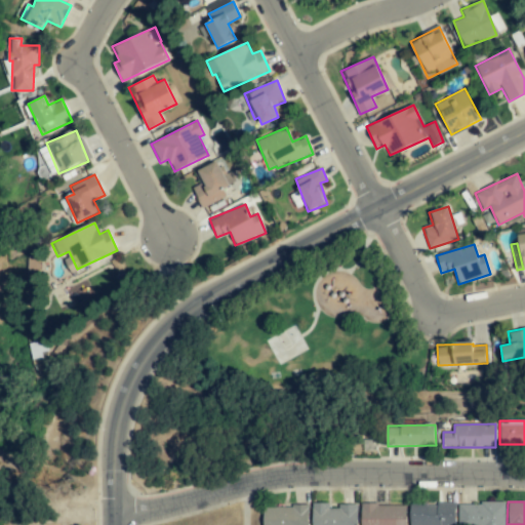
[(503,524),(505,503),(458,502),(457,524),(503,524)]
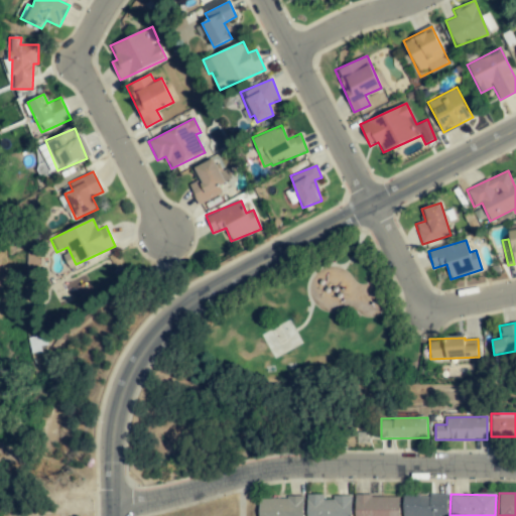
[(446,515),(447,495),(402,495),(402,515),(446,515)]
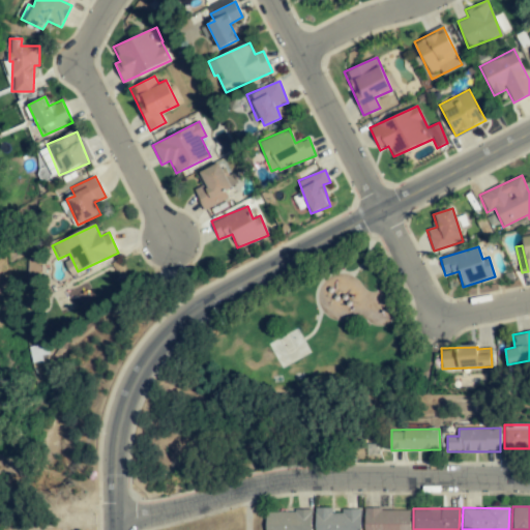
[(359,529),(360,510),(315,509),(314,529),(359,529)]
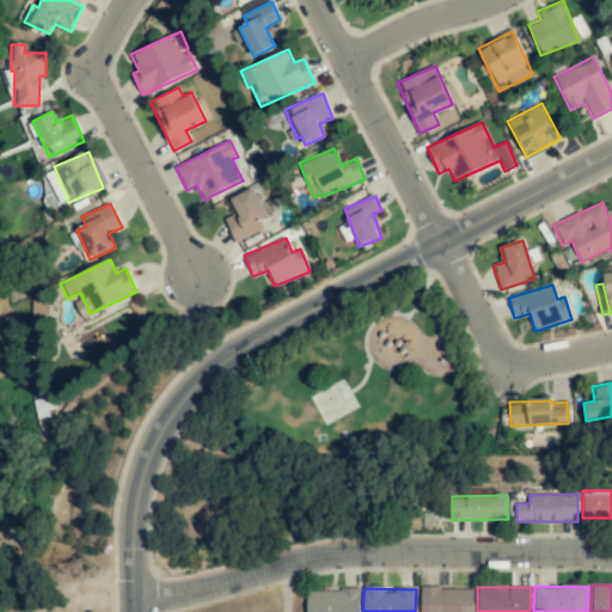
[(472,611),(473,588),(421,588),(420,611),(472,611)]
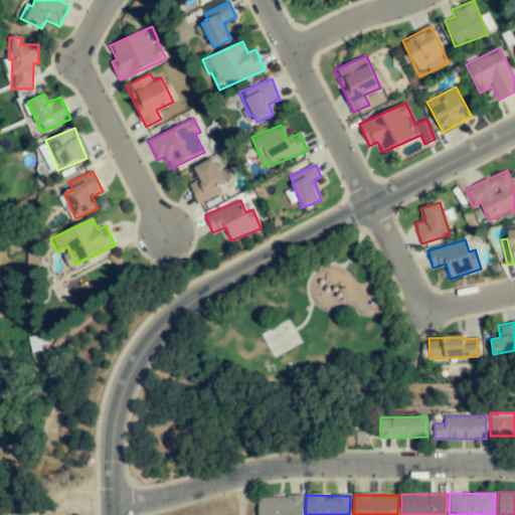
[(302,514),(303,497),(259,496),(258,514),(302,514)]
